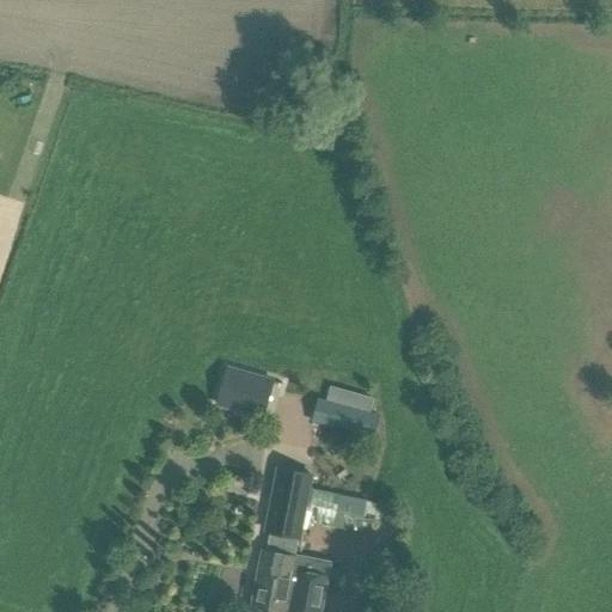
[(226,366),(215,404),(264,418),(275,380),(226,366)]
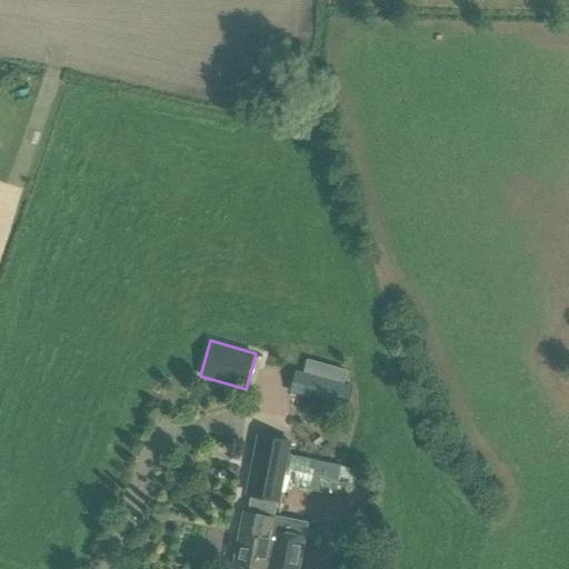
[(296,367),(332,378),(340,356),(302,345),(296,367)]
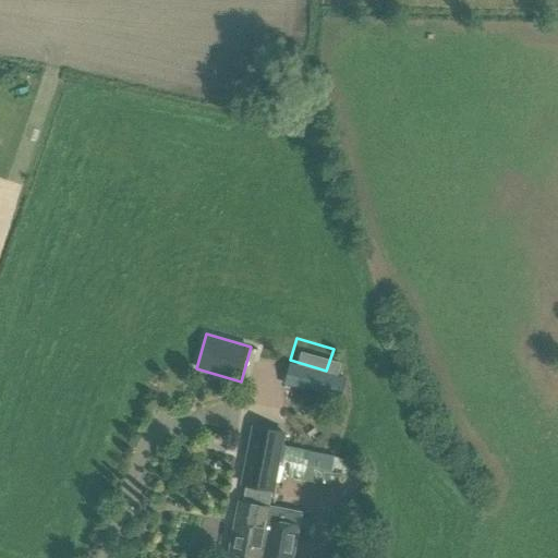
[(290,364),(284,386),(339,400),(341,401),(343,391),(347,379),(338,377),(336,377),(298,366),(290,364)]
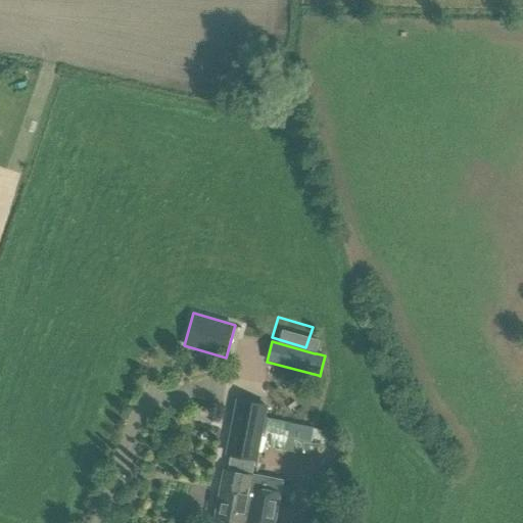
[(239,399),(229,455),(256,460),(259,446),(288,452),(288,447),(292,429),(293,423),(265,418),(267,405),(239,399)]
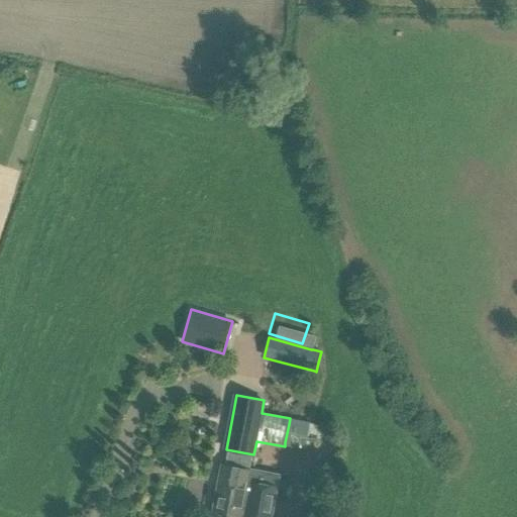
[(300,411),(299,424),(317,425),(317,411),(300,411)]
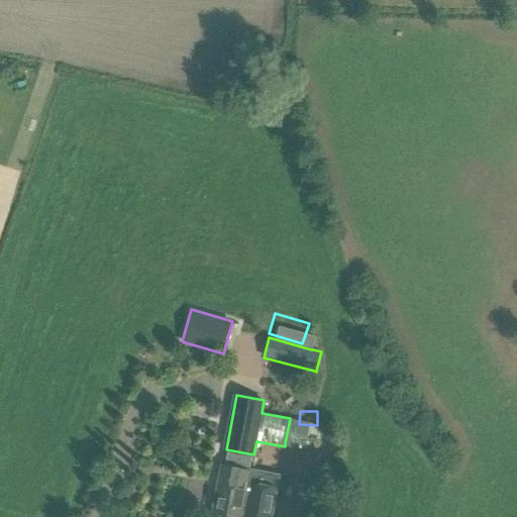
[(219,475),(211,516),(270,516),(276,487),(266,485),(268,471),(253,469),(253,471),(221,463),(219,475)]
